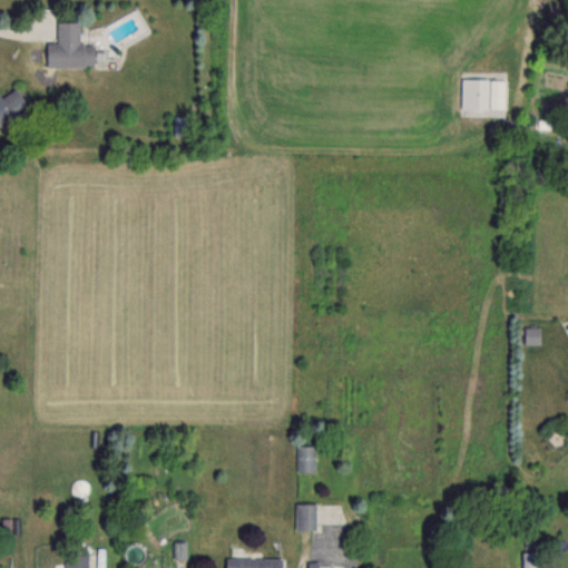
[(47,68),(94,69),(94,46),(79,46),(80,23),(57,23),(57,46),(47,46),(47,68)]
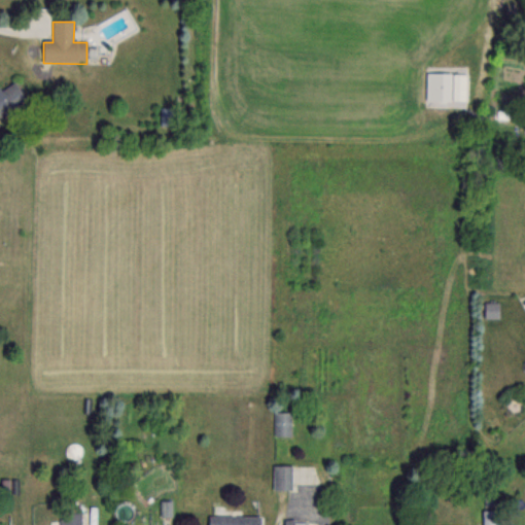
[(0,93),(0,114),(26,104),(20,86),(0,93)]
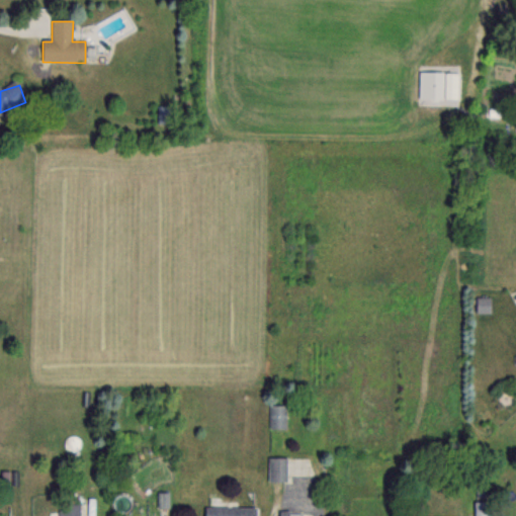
[(270,431),(288,431),(288,406),(270,406),(270,431)]
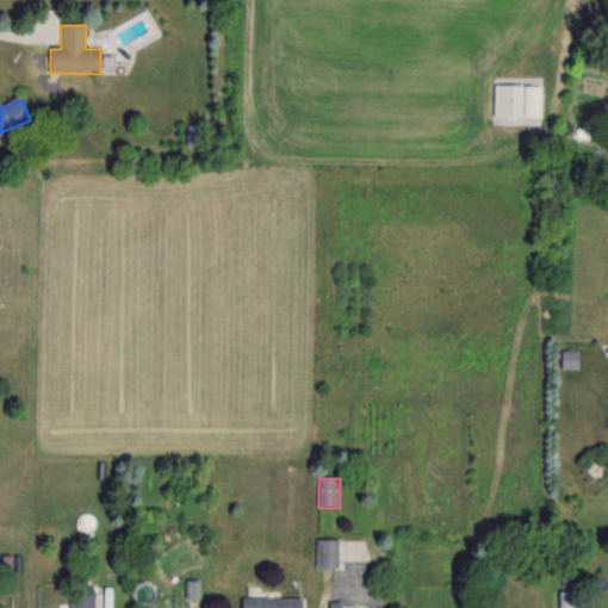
[(339,570),(339,540),(317,540),(317,570),(339,570)]
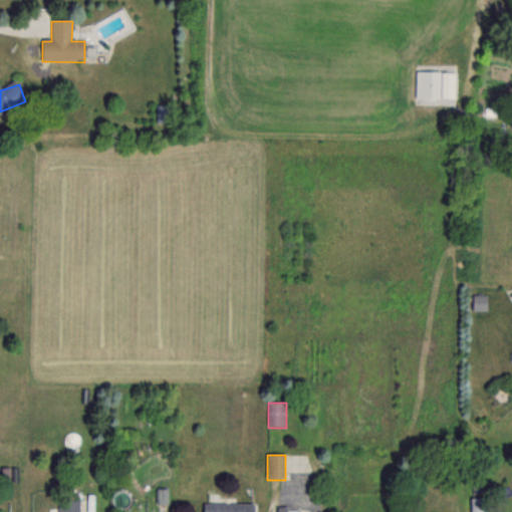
[(472,498),(471,511),(490,511),(490,499),(472,498)]
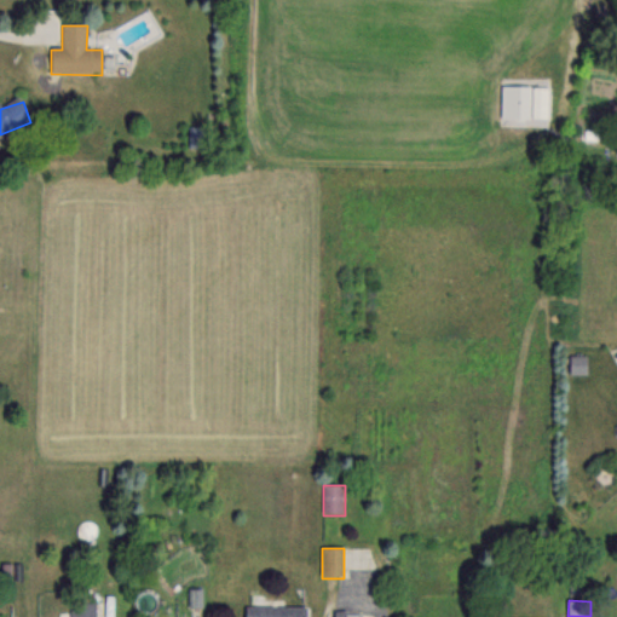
[(96,616),(97,605),(71,605),(71,616),(96,616)]
